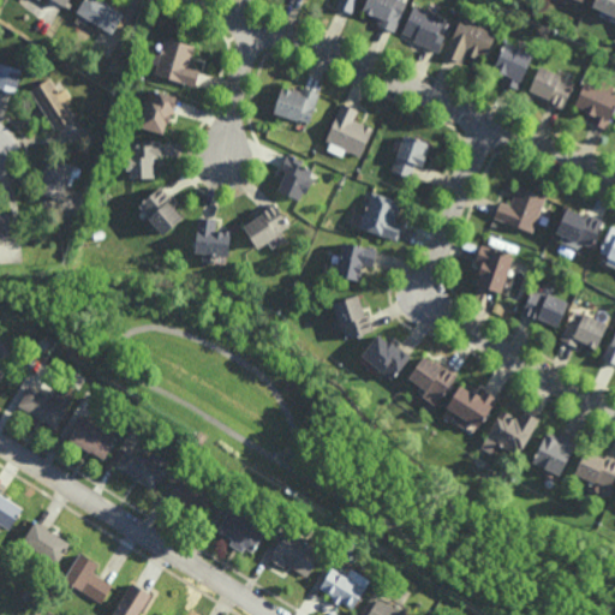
[(113,36),(77,15),(85,0),(102,0),(126,15),(113,36)]
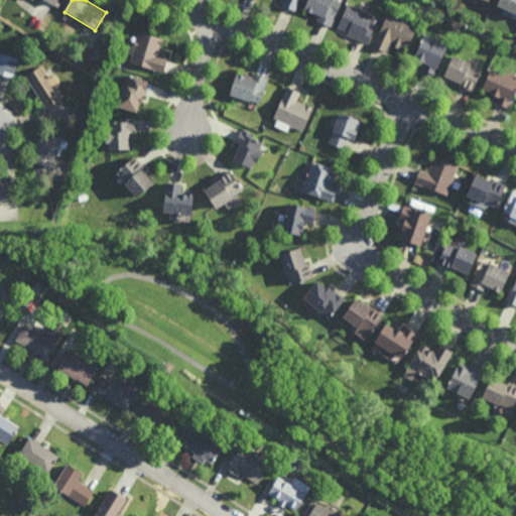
[(299,0),(295,11),(282,5),(283,0),(299,0)]
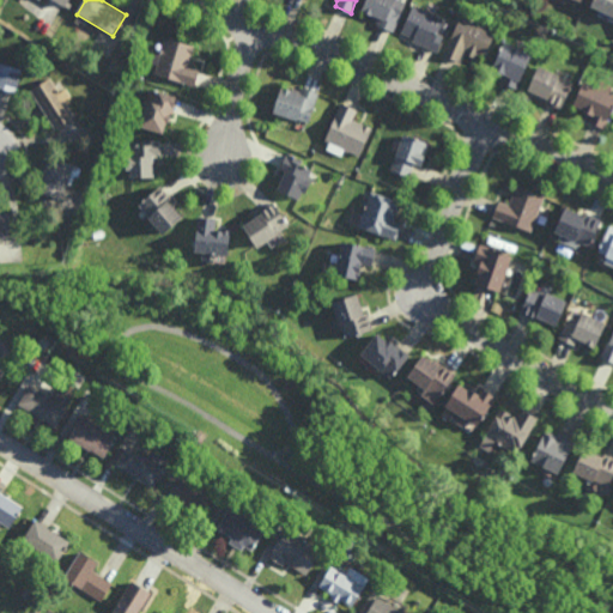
[(392,32),(375,24),(377,20),(363,14),(363,12),(360,11),(365,0),(400,0),(406,2),(392,32)]
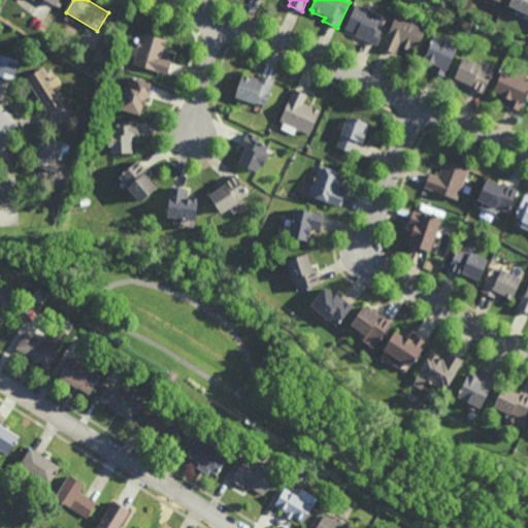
[(527,0),(527,18),(507,9),(510,0),(527,0)]
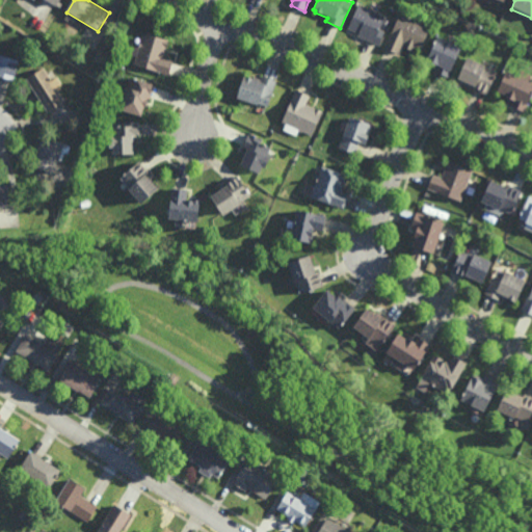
[(378,45),(357,35),(358,33),(348,28),(360,4),(387,17),(380,28),(384,30),(378,45)]
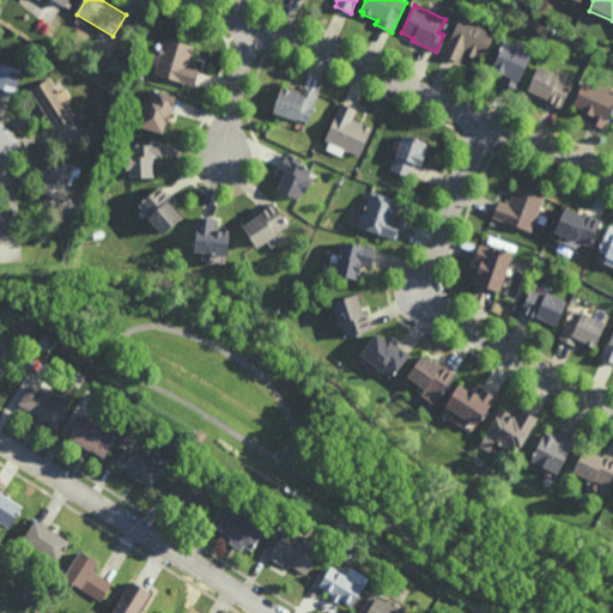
[(478,28),(480,22),(497,30),(484,58),(477,54),(474,58),(465,53),(467,49),(465,48),(457,62),(442,55),(462,13),(472,18),(469,24),(478,28)]
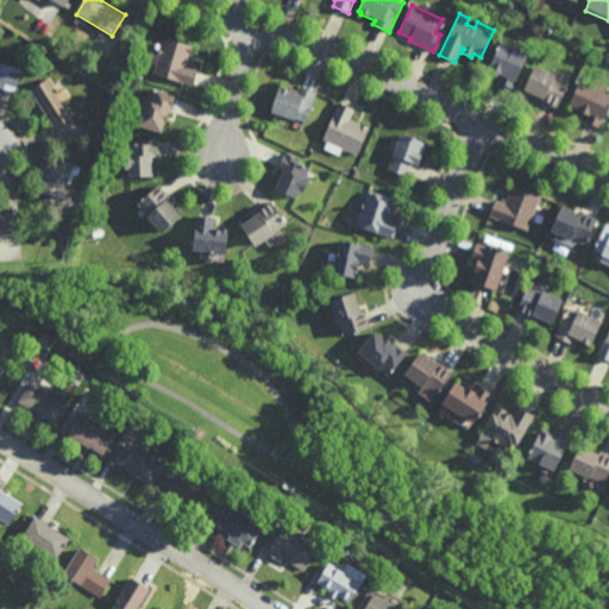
[(192,55),(190,55),(187,66),(198,69),(193,86),(152,73),(155,66),(146,63),(151,49),(159,51),(164,37),(193,45),(192,48),(193,48),(192,55)]
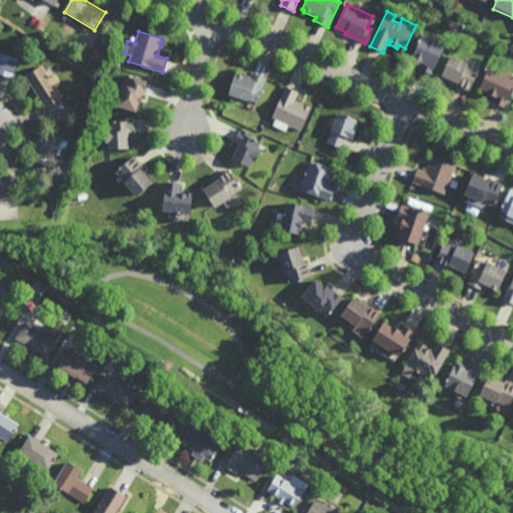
[(445,44),(432,73),(420,67),(421,65),(410,60),(411,57),(420,35),(422,35),(423,34),(445,44)]
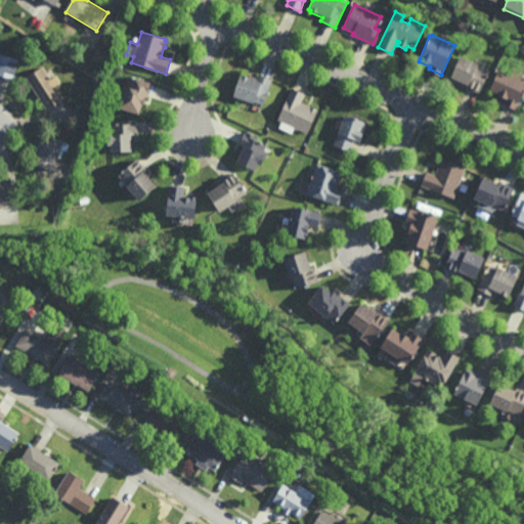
[(0,52),(19,58),(13,78),(0,74),(0,52)]
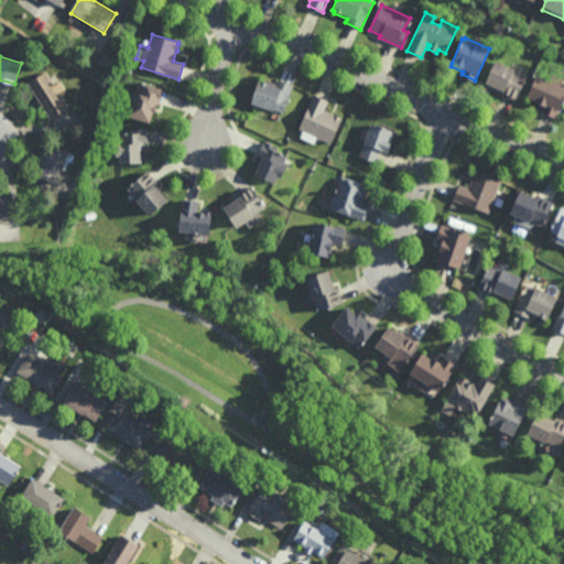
[(516,99),(484,85),(486,82),(485,82),(495,60),(514,68),(514,69),(527,75),(516,99)]
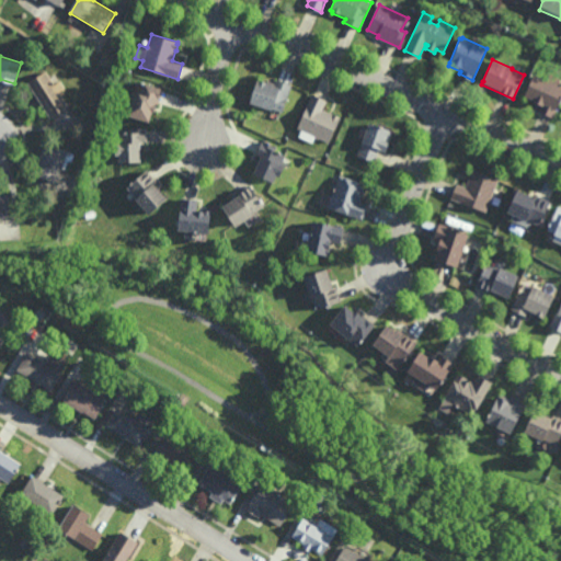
[(55,84),(60,80),(66,89),(60,92),(69,106),(52,117),(29,82),(46,71),(55,84)]
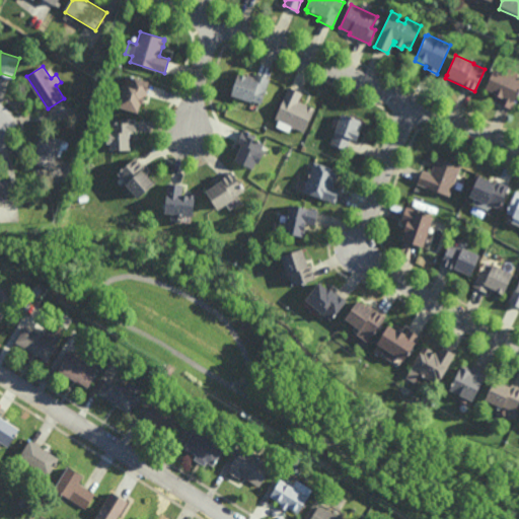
[(518,90),(511,108),(498,102),(501,96),(492,92),(493,91),(485,87),(494,67),(518,79),(518,90)]
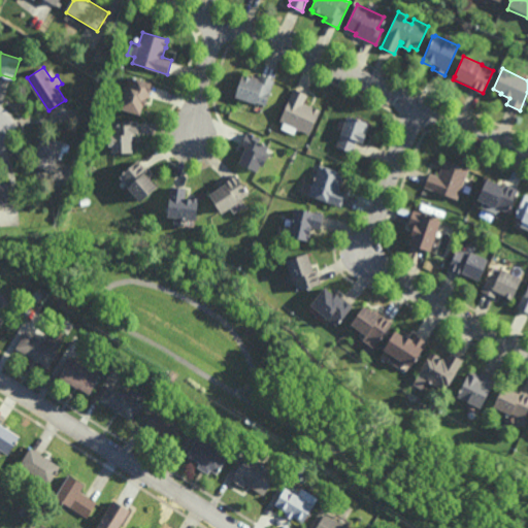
[(251,76),(258,79),(259,74),(274,79),(265,105),(256,102),(234,95),(241,74),(242,74),(243,73),(251,76)]
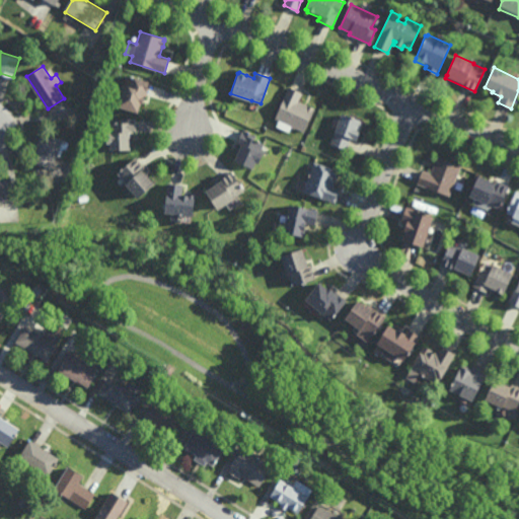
[(130,76),(130,75),(149,80),(148,82),(150,82),(146,96),(144,95),(141,103),(140,102),(137,112),(116,105),(122,83),(124,84),(126,75),(130,76)]
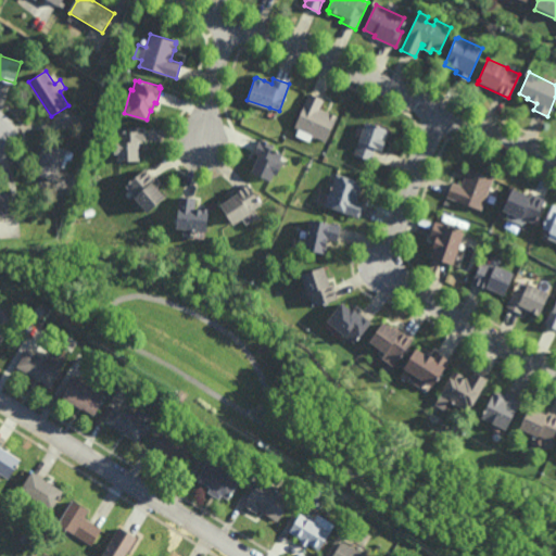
[(326,141),(315,136),(315,137),(311,136),(308,141),(295,135),(299,128),(294,126),(308,92),(324,99),(319,108),(337,115),(326,141)]
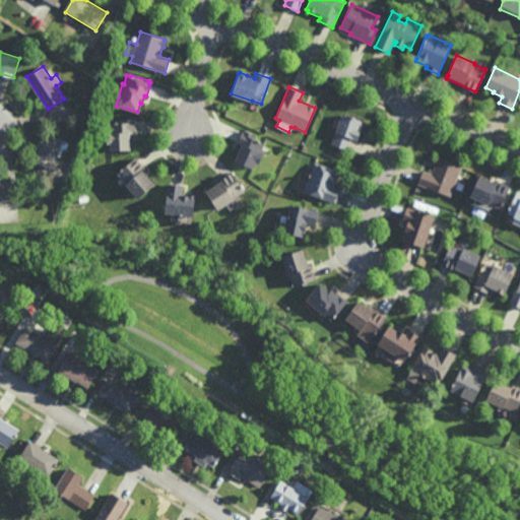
[(358,139),(351,137),(347,150),(331,144),(335,132),(334,131),(341,112),(361,119),(361,121),(364,122),(358,139)]
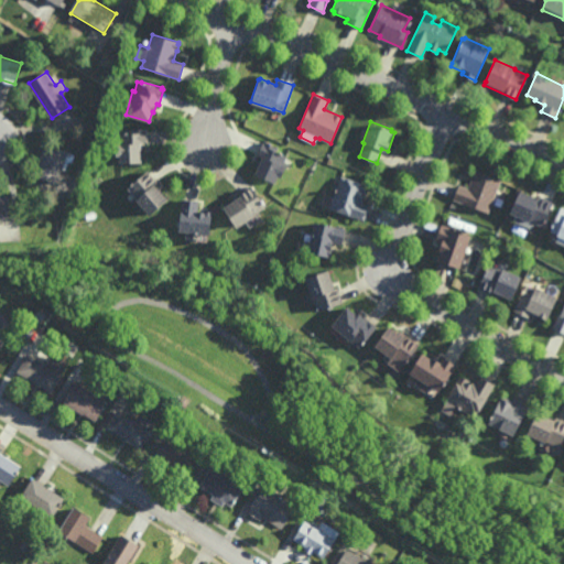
[(140,161),(117,162),(117,154),(114,154),(114,142),(118,142),(118,133),(129,133),(129,129),(147,128),(147,143),(139,143),(140,161)]
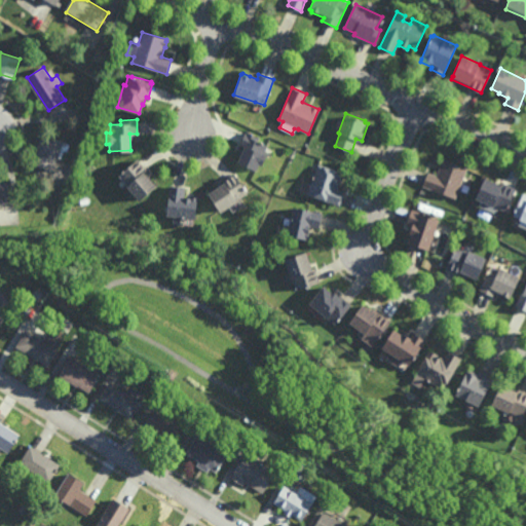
[(257,137),(258,136),(260,137),(258,141),(267,145),(266,148),(269,149),(267,153),(264,152),(264,153),(266,154),(262,165),(258,163),(255,170),(236,161),(243,147),(238,145),(245,132),(257,137)]
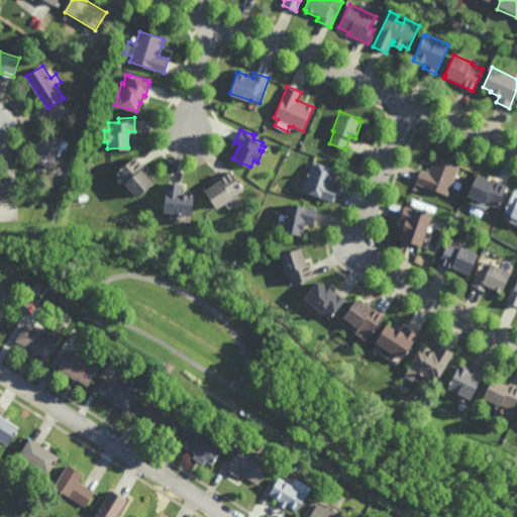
[(62,138),(59,147),(60,147),(52,168),(33,162),(37,151),(34,151),(41,133),(44,135),(45,132),(62,138)]
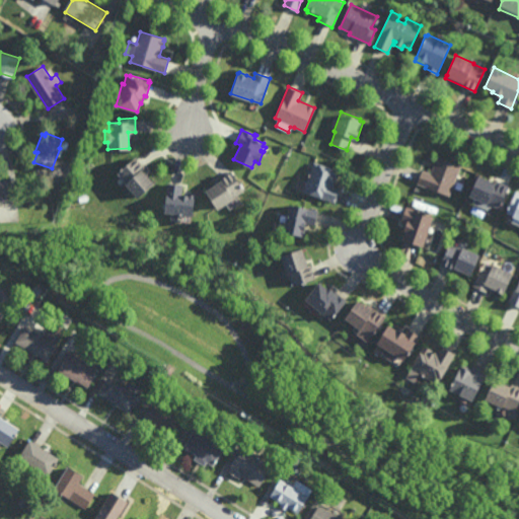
[(449,196),(418,182),(423,169),(430,172),(437,155),(461,165),(449,196)]
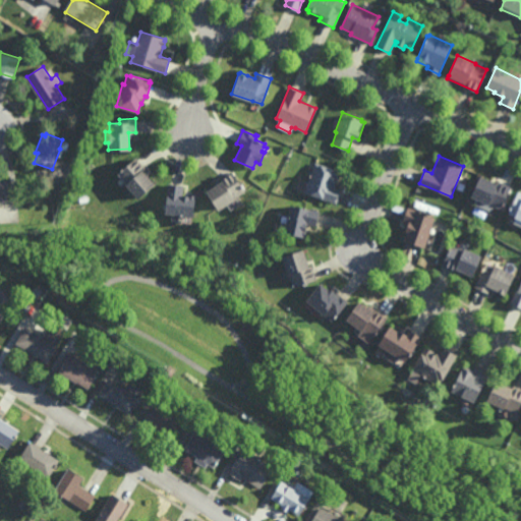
[(135,197),(123,183),(125,182),(117,172),(135,157),(146,168),(142,170),(154,183),(135,197)]
